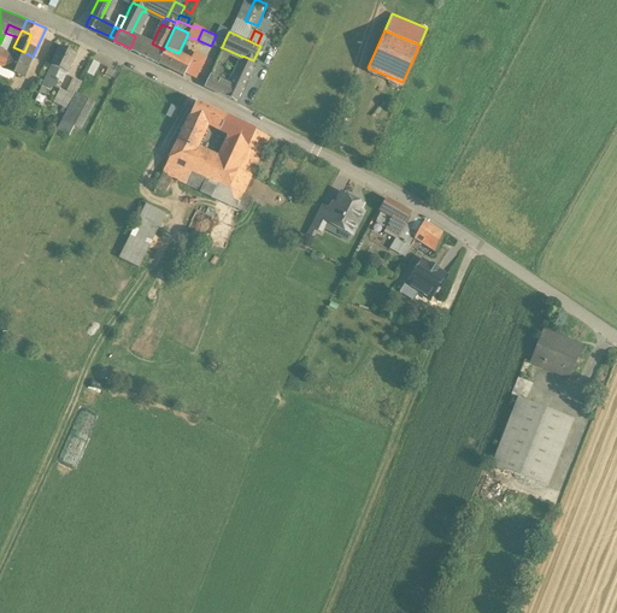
[(225,39),(216,35),(212,43),(221,47),(222,47),(225,39)]
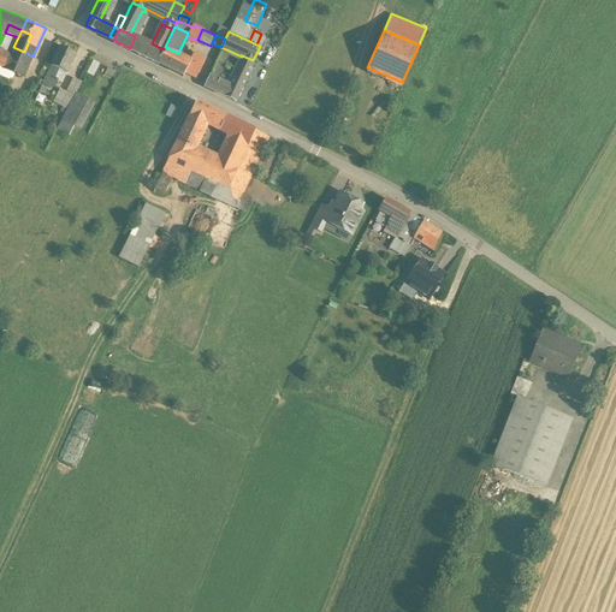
[(152,43),(135,36),(130,48),(158,61),(164,49),(152,43)]
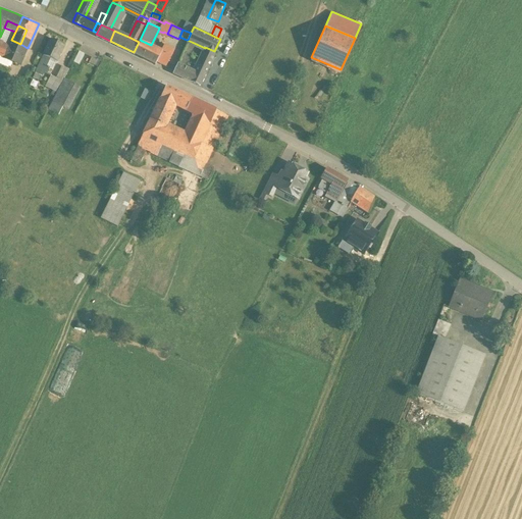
[(63,44),(50,39),(43,53),(51,57),(56,59),(63,44)]
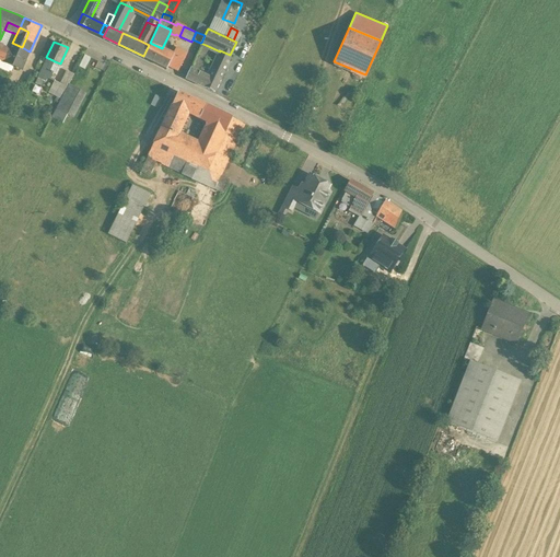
[(12,43),(9,49),(16,53),(11,65),(21,69),(30,51),(27,50),(24,56),(19,54),(22,47),(12,43)]
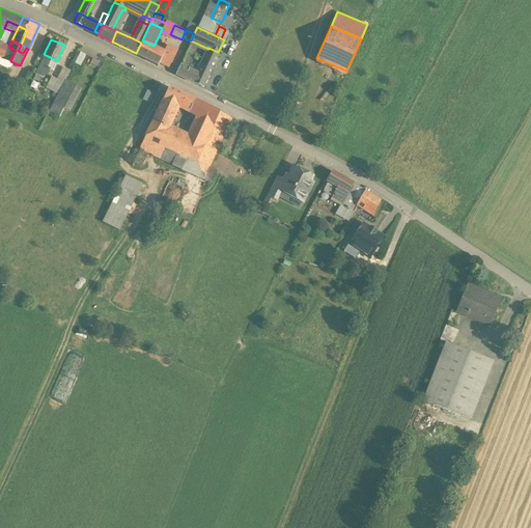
[(154,46),(142,40),(141,43),(136,53),(158,63),(160,60),(164,51),(154,46)]
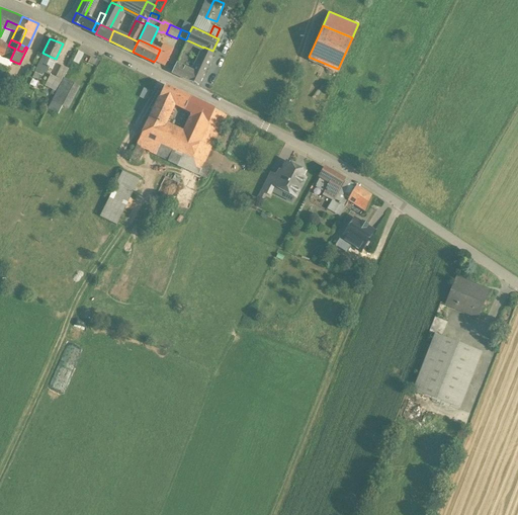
[(0,41),(0,56),(10,60),(15,49),(8,46),(0,41)]
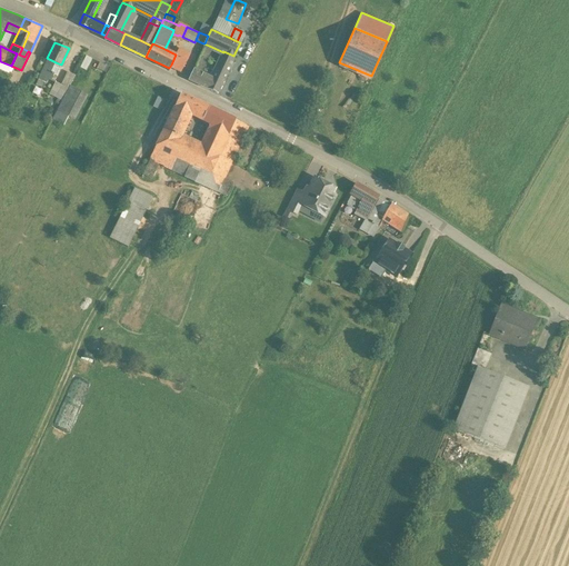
[(28,51),(22,48),(19,55),(25,57),(28,51)]
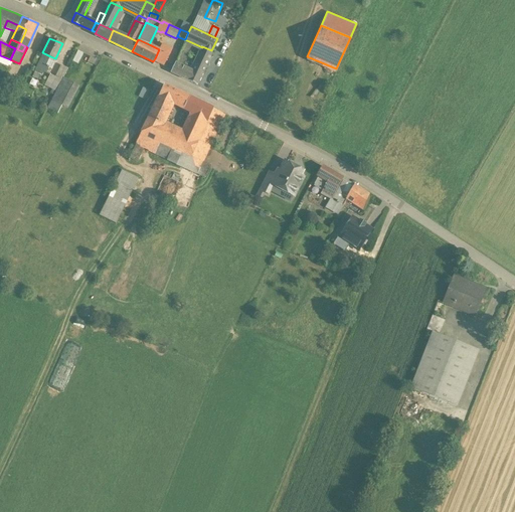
[(171,48),(161,43),(159,49),(155,58),(164,63),(171,48)]
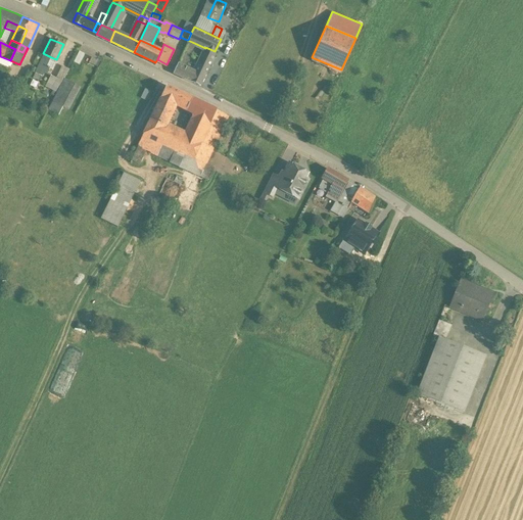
[(215,51),(205,47),(205,48),(201,56),(210,60),(215,51)]
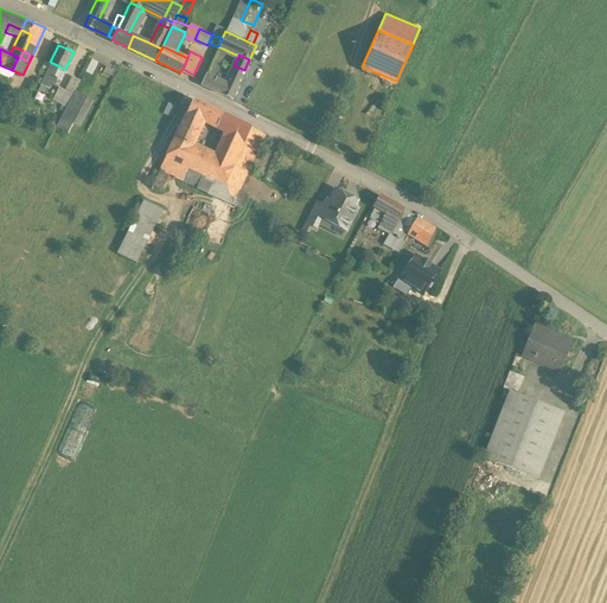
[(91,57),(85,69),(91,72),(97,61),(91,57)]
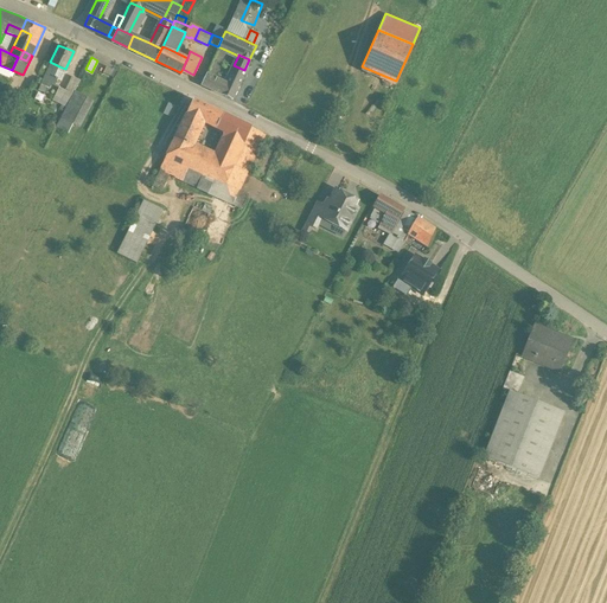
[(59,66),(50,62),(43,78),(51,83),(59,66)]
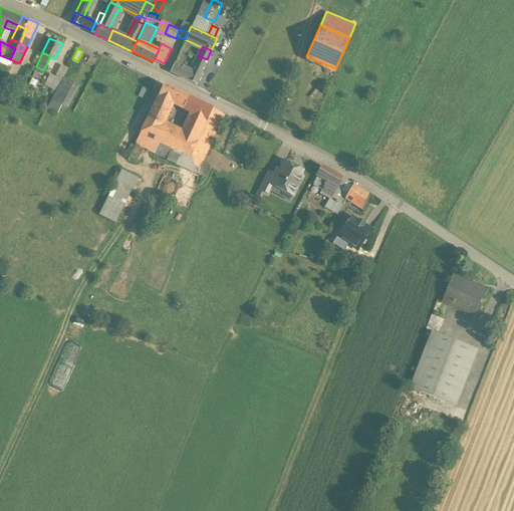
[(207,59),(198,55),(191,70),(200,74),(207,59)]
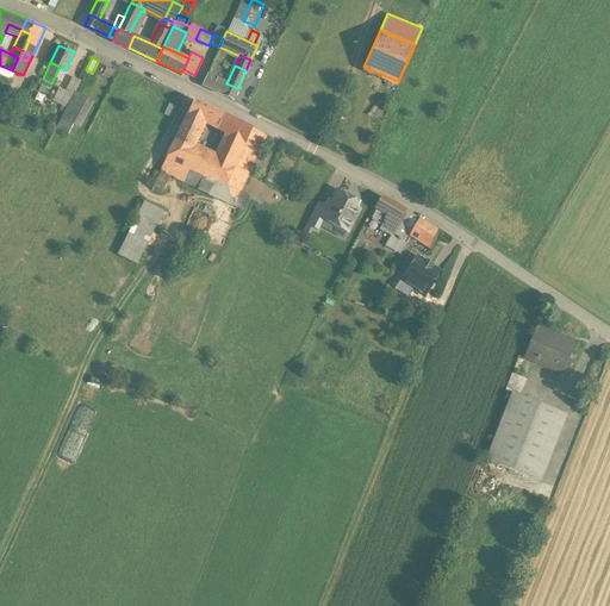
[(66,69),(60,67),(51,83),(58,86),(66,69)]
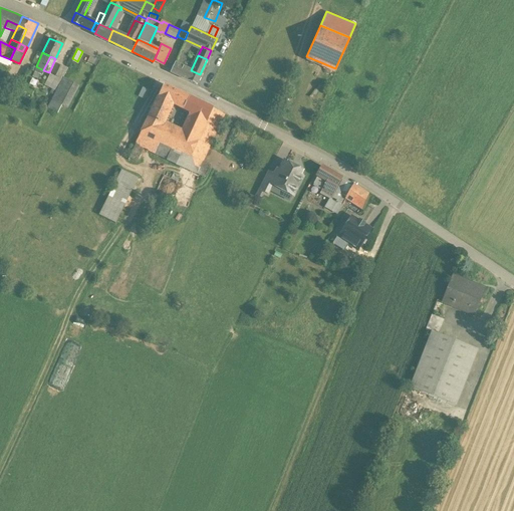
[(174,62),(170,70),(176,72),(179,64),(177,63),(174,62)]
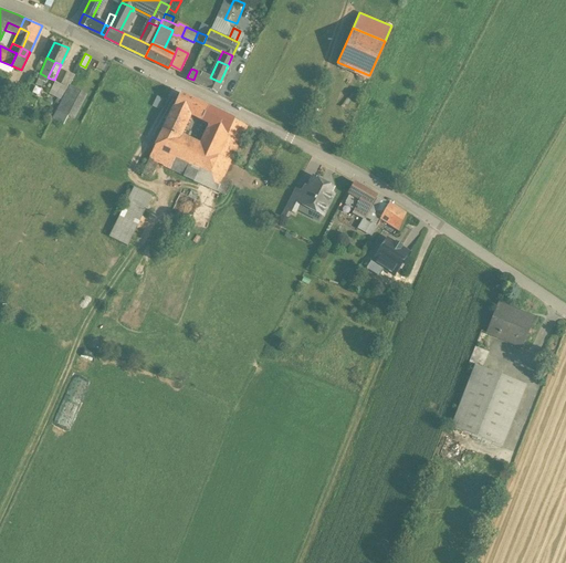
[(60,102),(65,91),(69,84),(74,73),(67,70),(61,82),(55,80),(49,92),(56,96),(55,100),(60,102)]
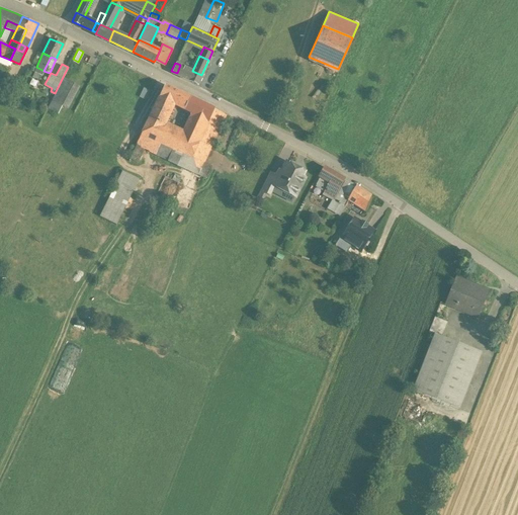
[(192,71),(180,65),(177,73),(197,83),(201,75),(192,71)]
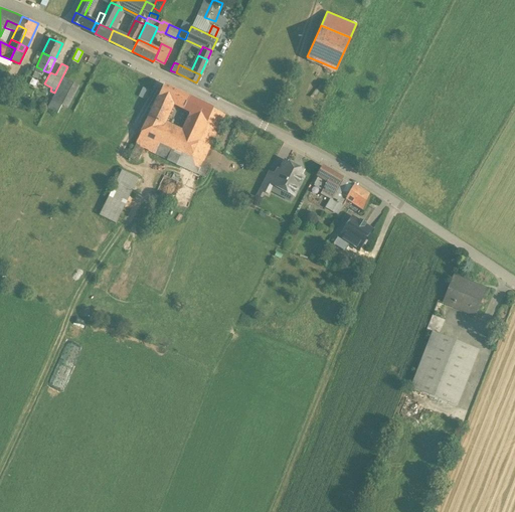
[(43,70),(36,66),(32,74),(40,77),(43,70)]
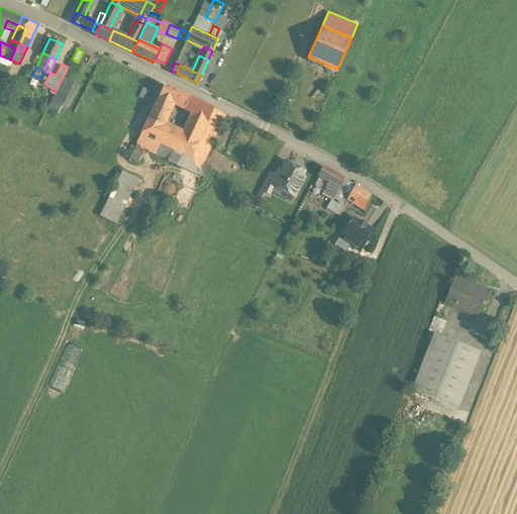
[(75,84),(65,78),(65,77),(63,77),(60,83),(55,93),(52,99),(62,104),(64,106),(75,84)]
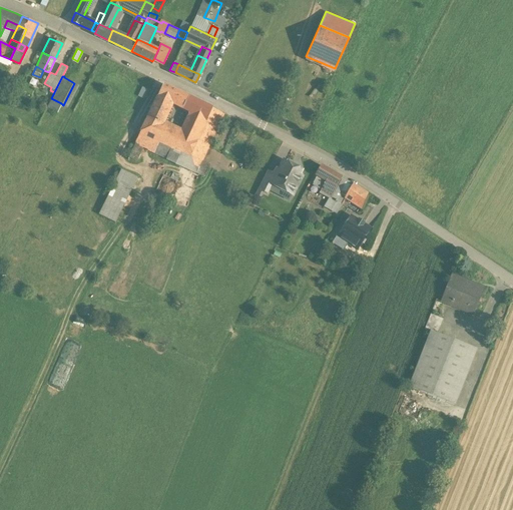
[(187,94),(163,82),(147,114),(162,121),(173,99),(183,104),(187,94)]
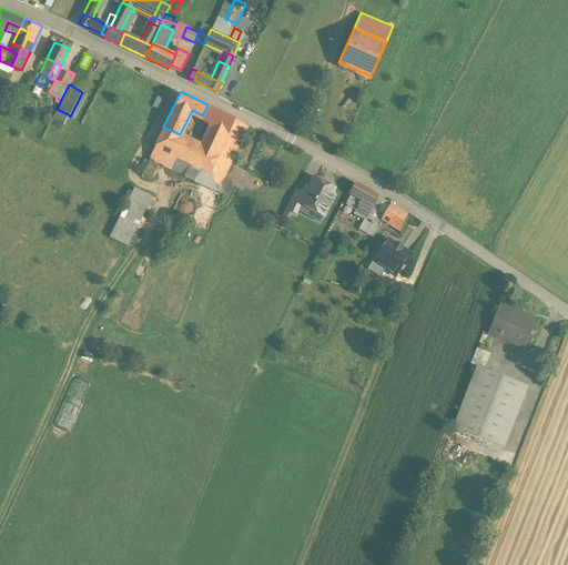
[(234,118),(208,104),(203,115),(202,118),(210,122),(200,143),(201,144),(192,163),(199,167),(210,171),(234,118)]
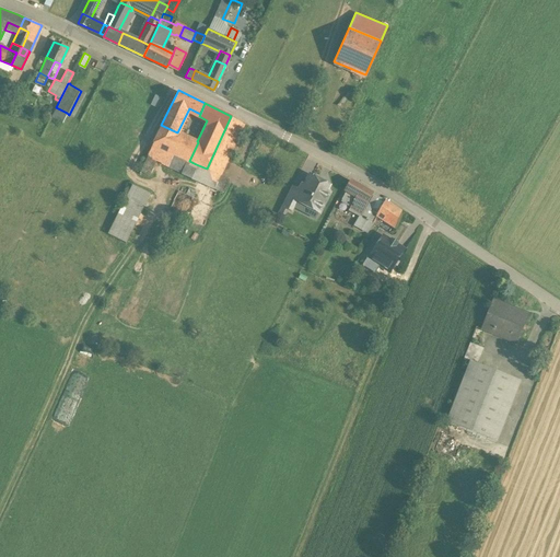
[(67,113),(56,107),(51,116),(62,122),(67,113)]
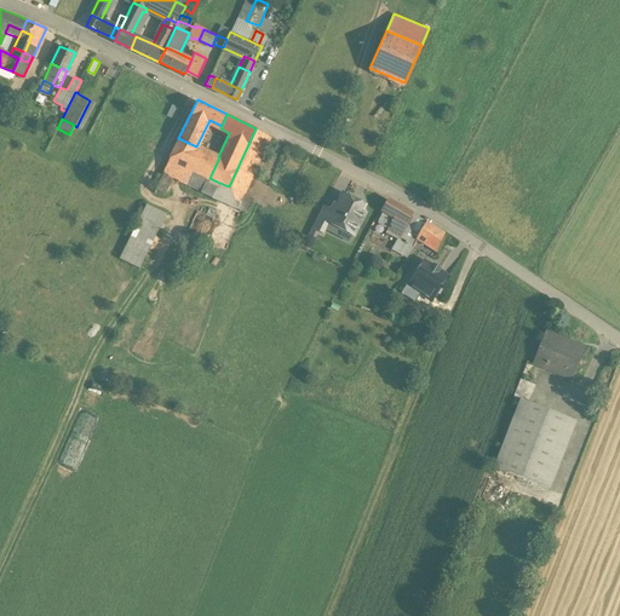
[(256,128),(229,186),(244,194),(245,191),(270,134),(256,128)]
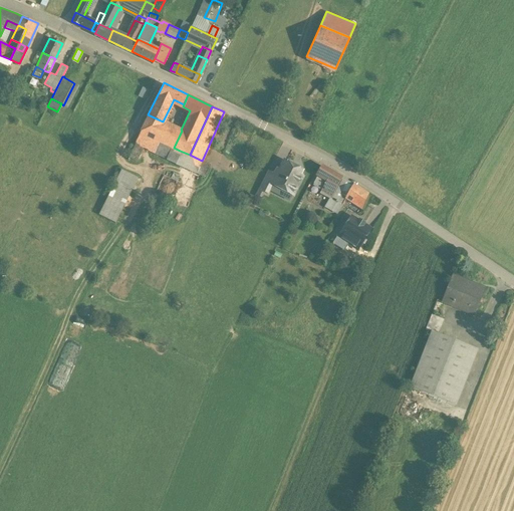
[(163,121),(148,114),(140,132),(167,145),(175,126),(163,121)]
